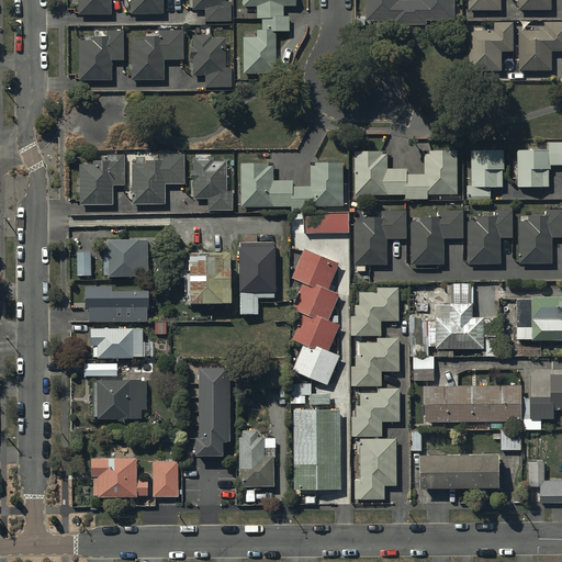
[(77,0),(78,15),(111,14),(110,0),(77,0)]
